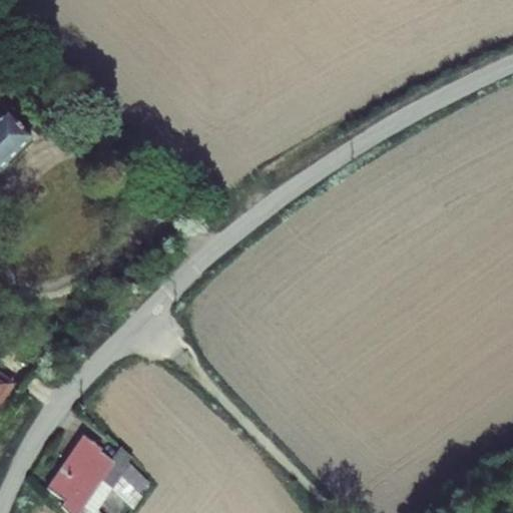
[(17,125),(22,120),(13,111),(8,116),(17,125)]
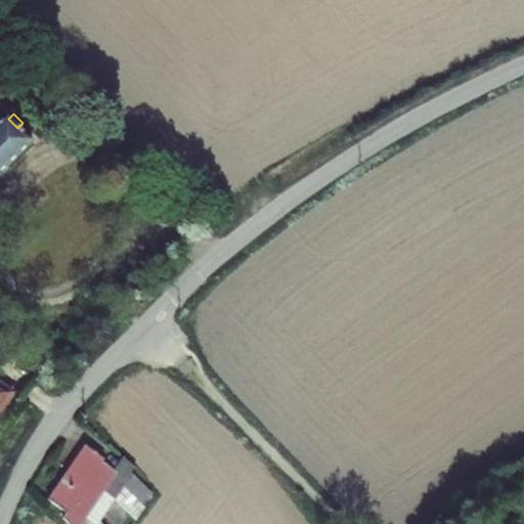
[(0,126),(0,172),(32,141),(17,128),(8,119),(0,126)]
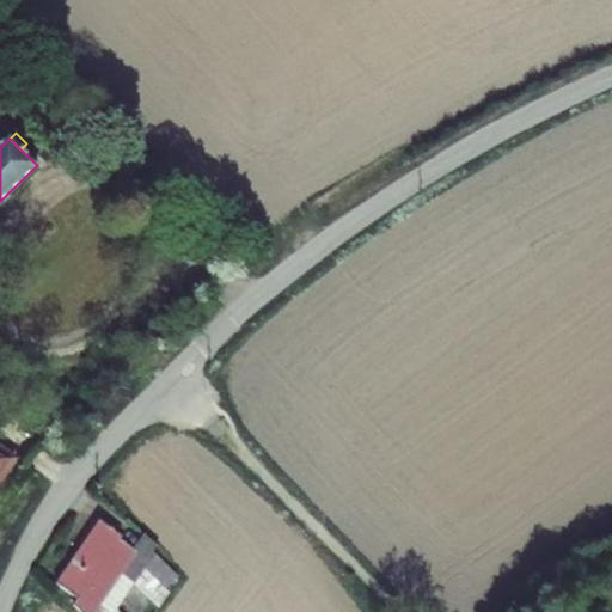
[(0,478),(11,464),(12,465),(16,461),(0,451),(0,478)]
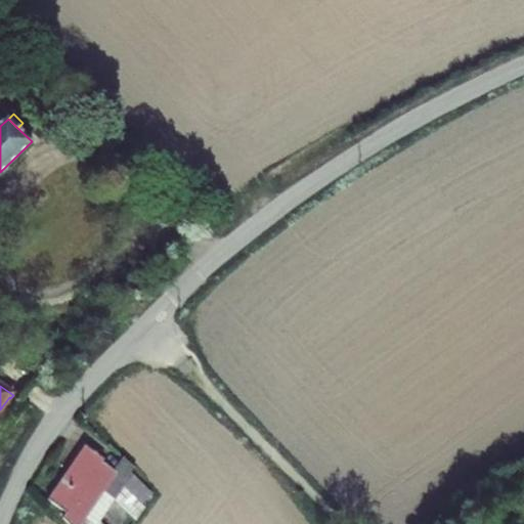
[(117,473),(102,463),(104,461),(85,447),(48,500),(66,514),(61,519),(67,523),(89,523),(84,518),(103,490),(114,477),(117,473)]
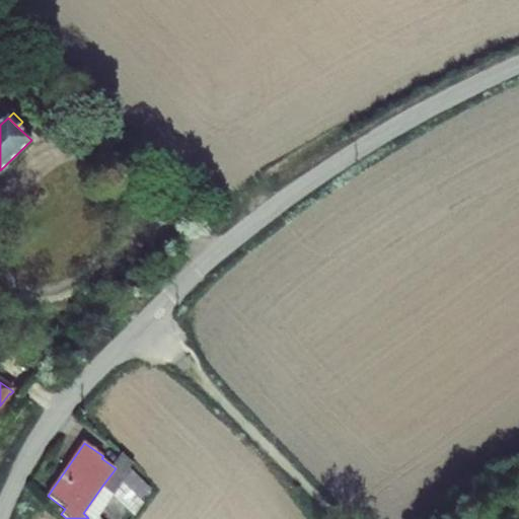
[(88,518),(93,518),(113,493),(135,515),(144,503),(141,500),(122,478),(130,468),(109,448),(103,456),(101,458),(116,468),(113,472),(102,486),(83,513),(88,518)]
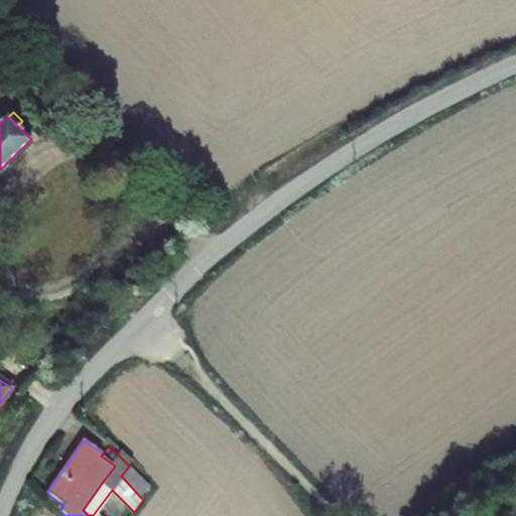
[(140,497),(150,487),(129,466),(121,476),(140,497)]
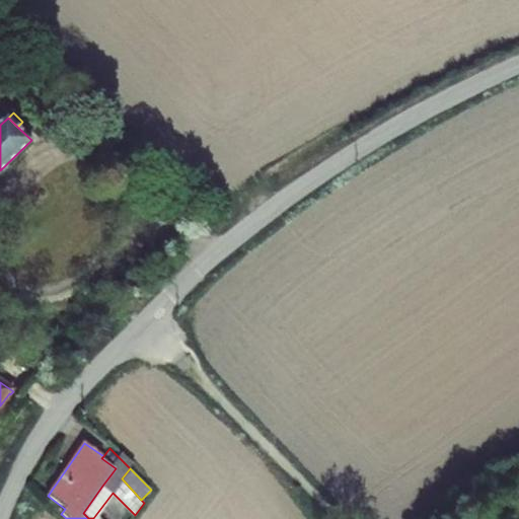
All buildings are outlined.
